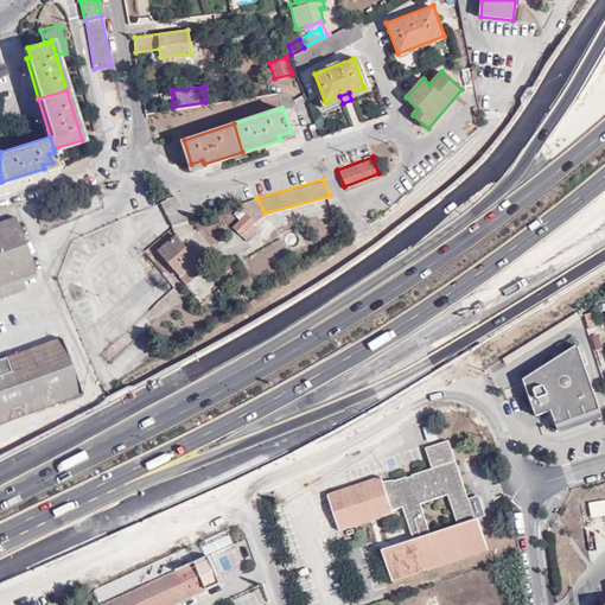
[(159,202),(163,208),(171,225),(184,221),(186,220),(173,195),(159,202)]
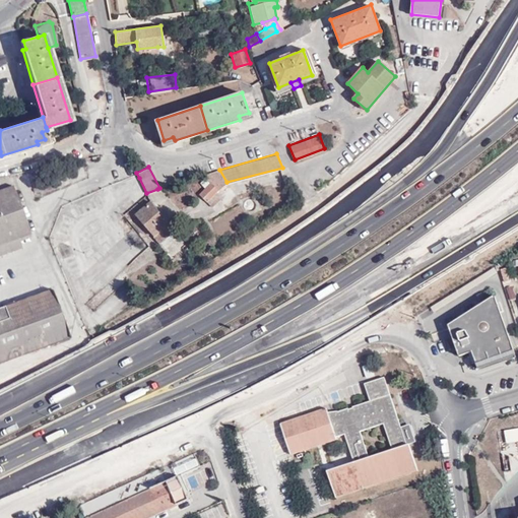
[(213,192),(227,182),(219,170),(218,169),(202,174),(209,182),(198,193),(205,200),(213,192)]
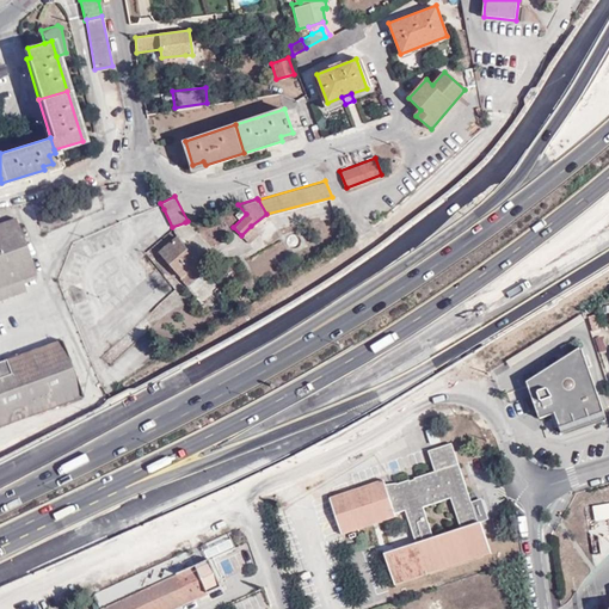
[(401,222),(393,211),(377,223),(386,234),(401,222)]
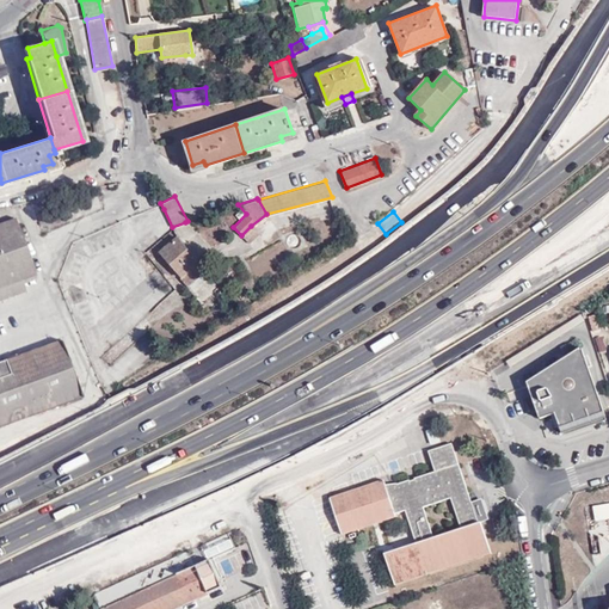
[(0,296),(23,289),(19,277),(34,272),(13,216),(0,220),(0,296)]
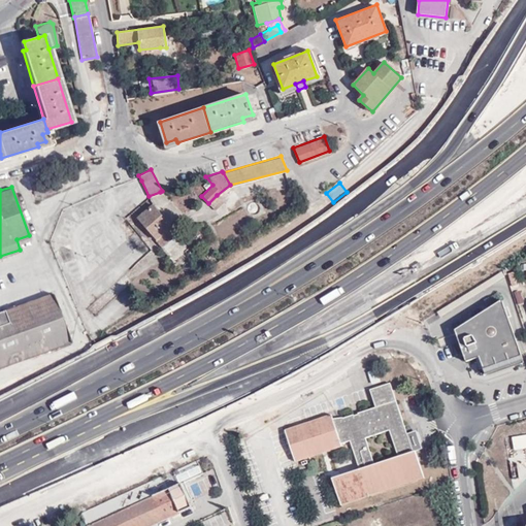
[(160,192),(149,196),(154,202),(153,203),(168,222),(178,214),(160,192)]
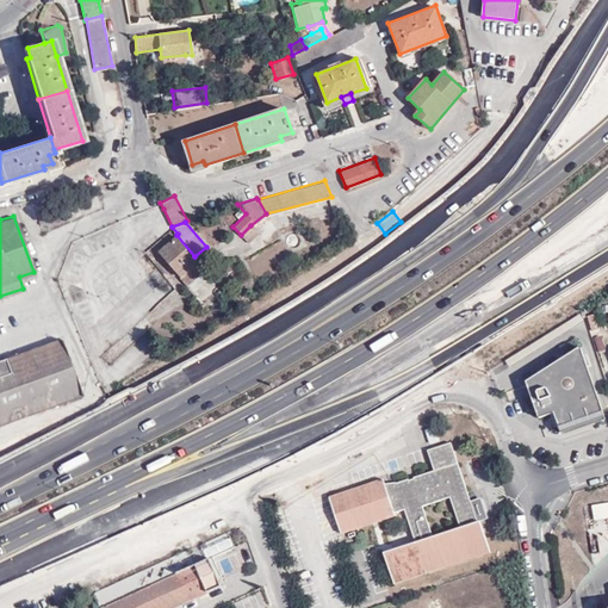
[(255,230),(250,225),(241,235),(246,240),(255,230)]
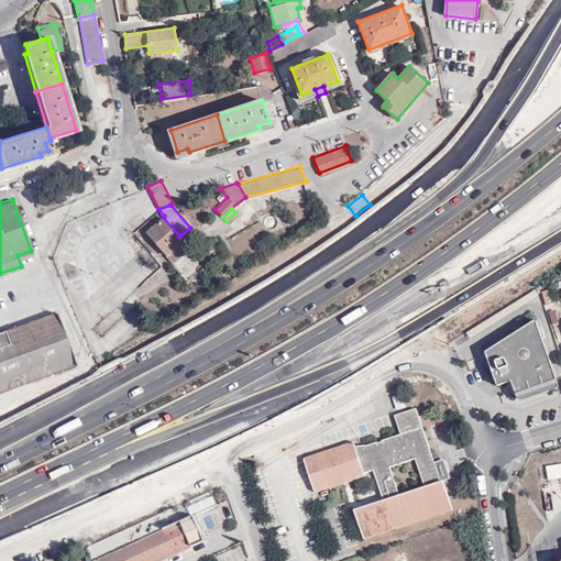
[(98,210),(79,218),(84,229),(103,221),(98,210)]
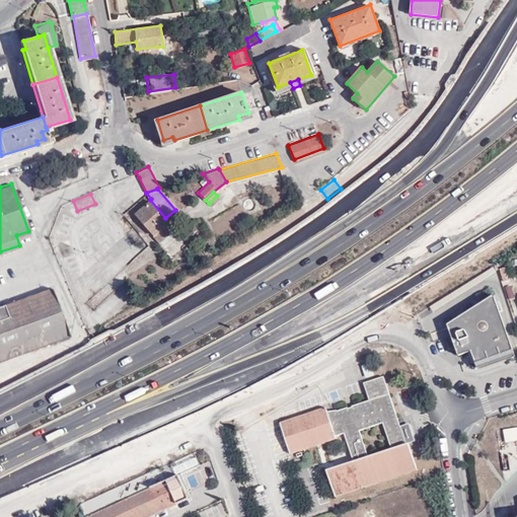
[(122,210),(134,203),(130,197),(119,204),(122,210)]
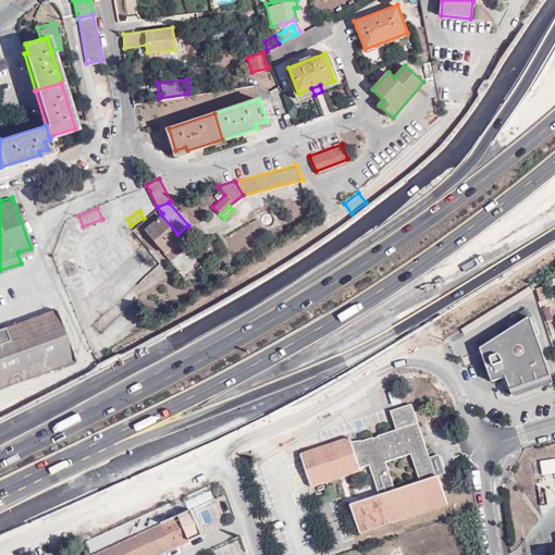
[(177,234),(161,214),(144,229),(169,259),(186,245),(177,234)]
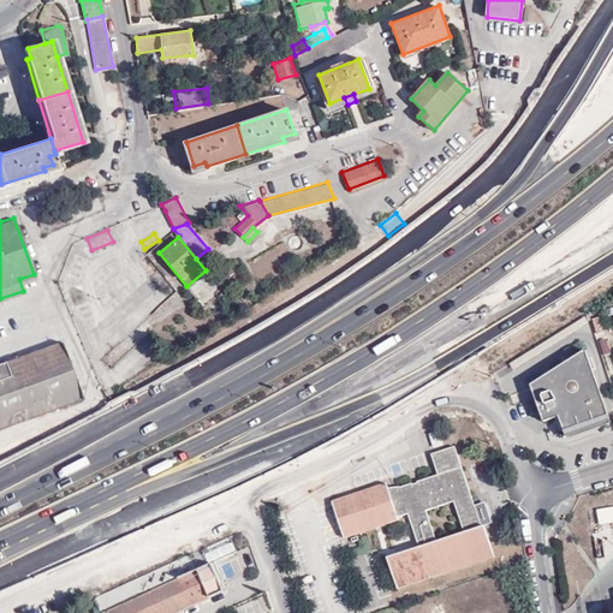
[(141,245),(128,253),(149,290),(162,283),(141,245)]
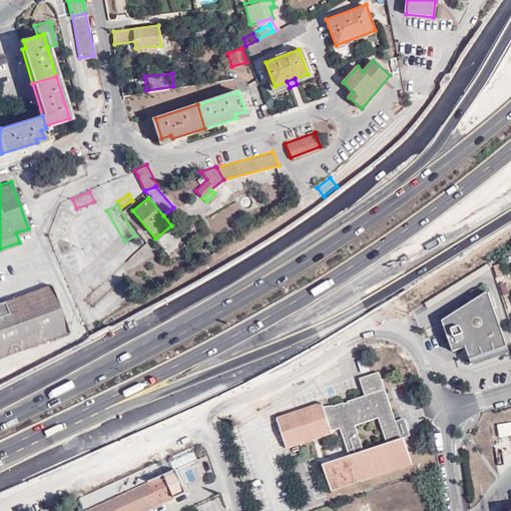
[(63,228),(69,212),(60,208),(54,225),(63,228)]
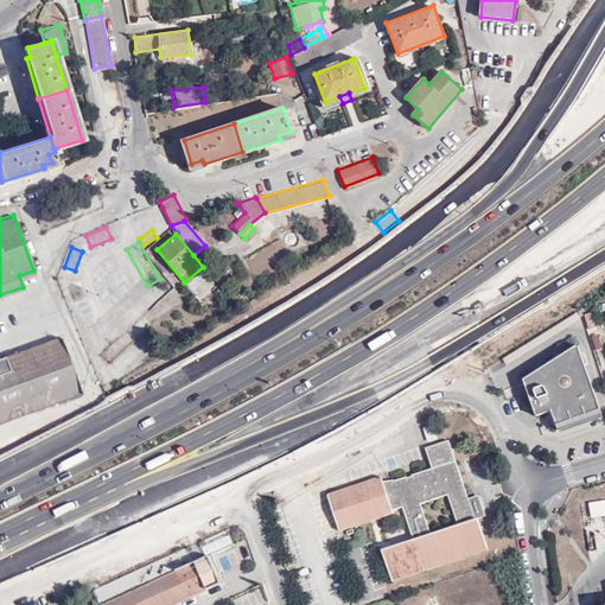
[(65,282),(89,341),(101,336),(77,278),(65,282)]
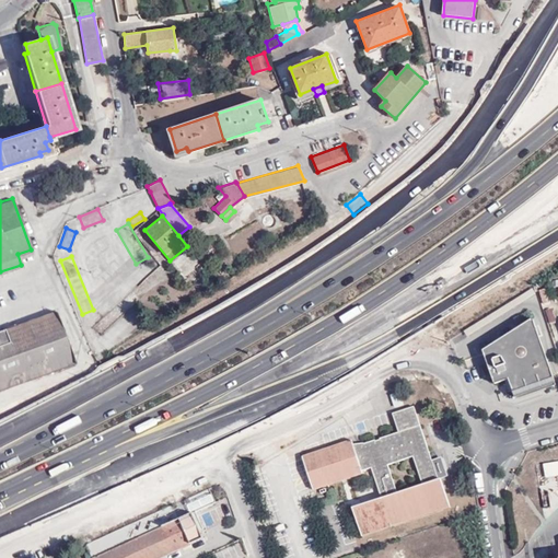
[(541,303),(547,301),(543,287),(536,289),(541,303)]
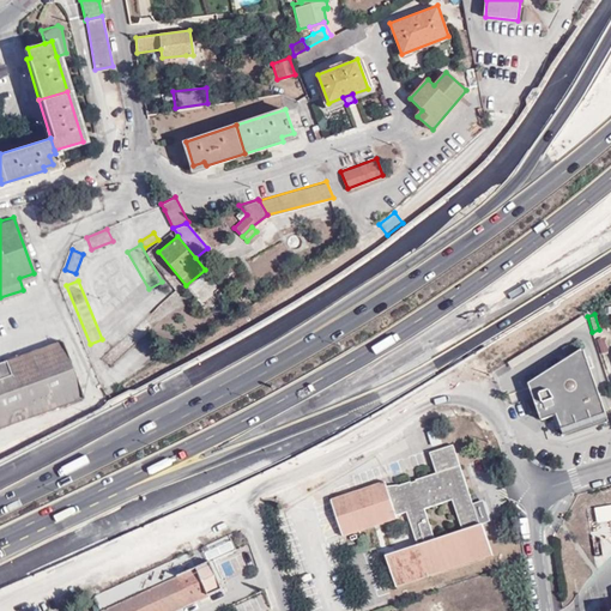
[(0,424),(79,397),(59,340),(0,361),(0,424)]
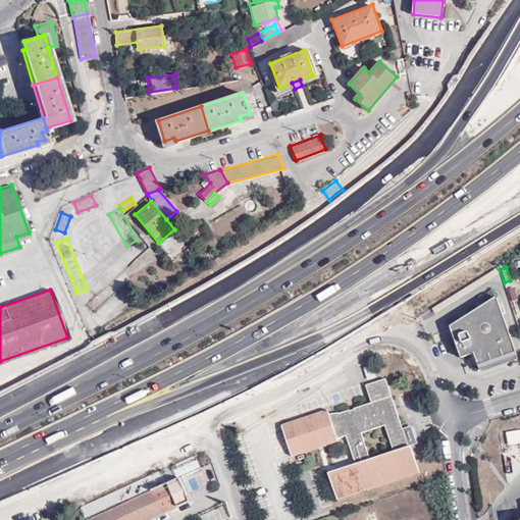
[(473,352),(477,363),(515,351),(496,295),(450,324),(460,357),(473,352)]
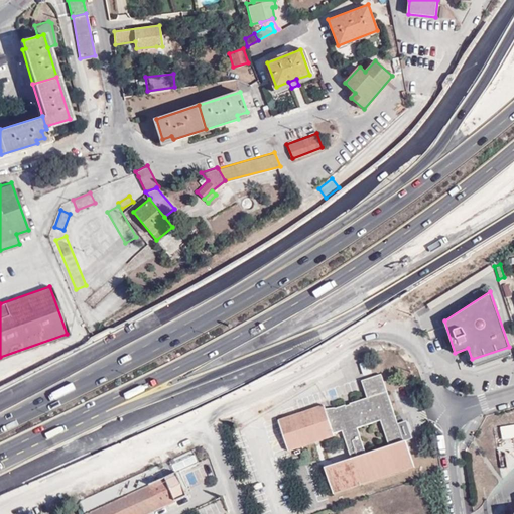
[(509,347),(472,359),(473,363),(510,350),(509,347)]
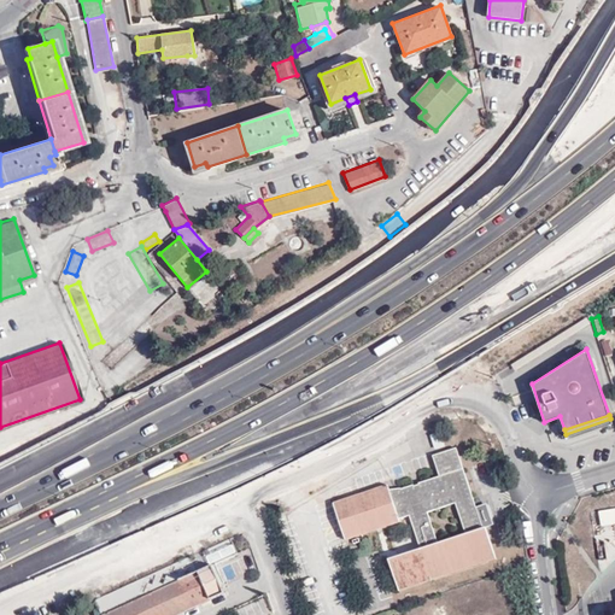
[(397,521),(397,517),(406,514),(419,548),(385,558),(396,587),(492,555),(482,525),(480,526),(474,504),(452,446),(428,454),(435,475),(415,481),(416,482),(417,486),(413,488),(411,484),(410,482),(398,487),(399,492),(390,496),(386,488),(385,484),(331,502),(334,513),(351,508),(361,533),(397,521)]
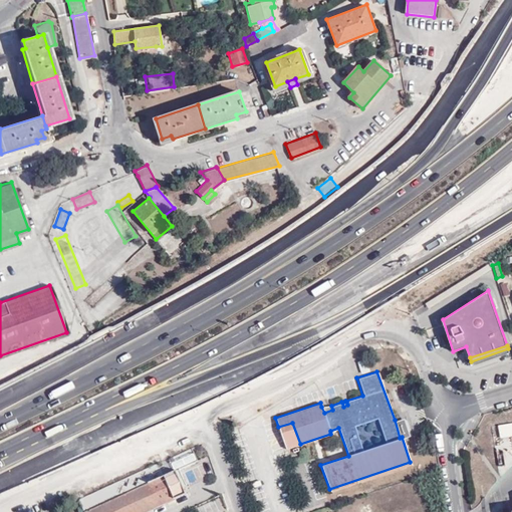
[(400,438),(402,437),(408,435),(402,418),(395,420),(400,438)]
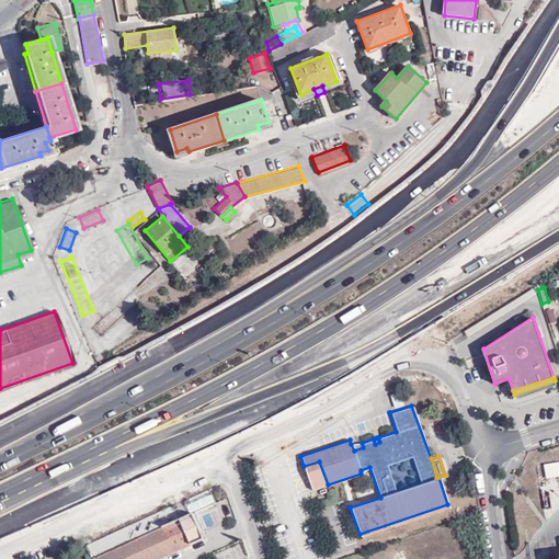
[(312,490),(328,485),(319,461),(304,466),(312,490)]
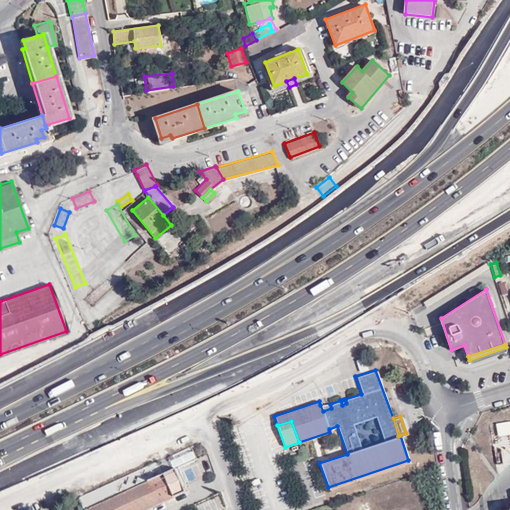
[(156,459),(104,482),(77,495),(83,509),(138,509),(183,489),(173,466),(194,456),(189,444),(156,459)]
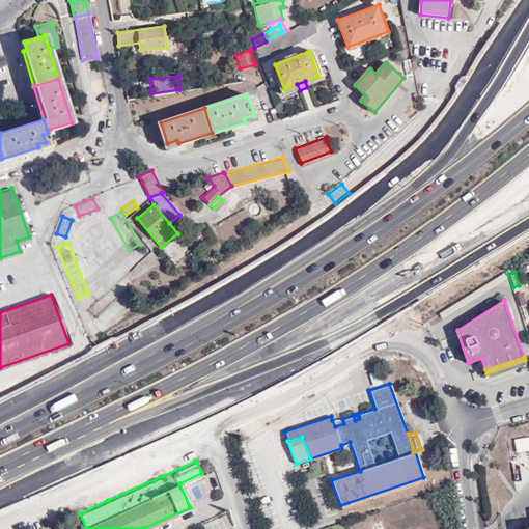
[(423,477),(340,505),(341,508),(424,479),(423,477)]
